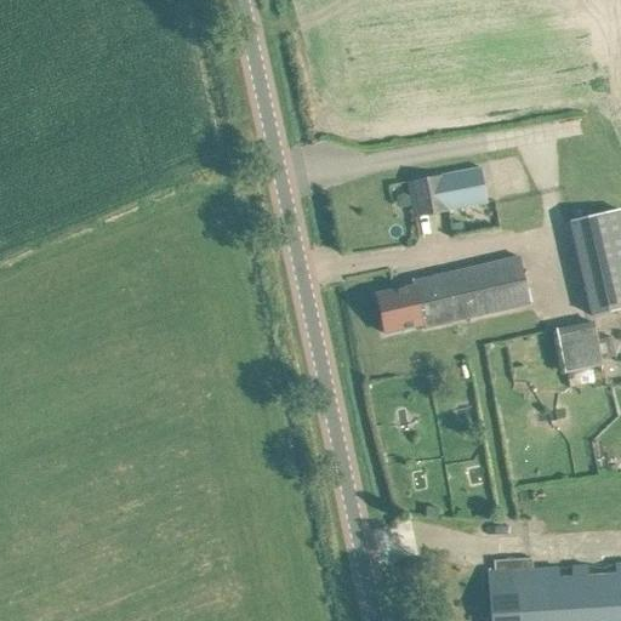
[(488,203),(482,169),(444,176),(450,210),(488,203)]
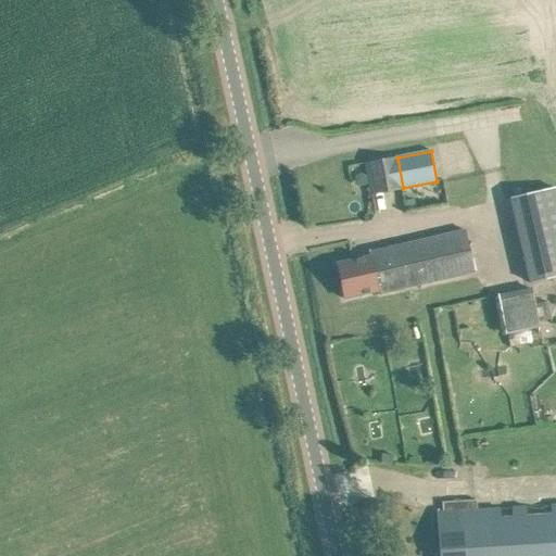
[(555,194),(554,187),(509,197),(531,282),(555,276),(555,194)]
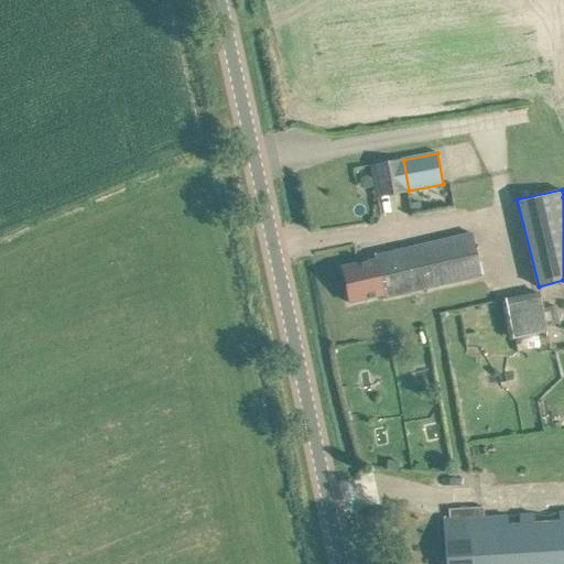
[(472,234),(396,251),(373,257),(375,260),(382,299),(403,294),(481,275),(472,234)]
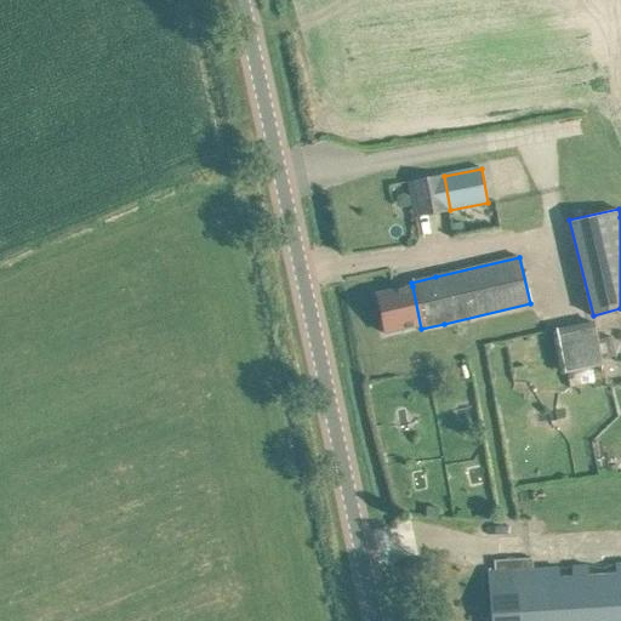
[(383,334),(420,325),(412,286),(375,295),(383,334)]
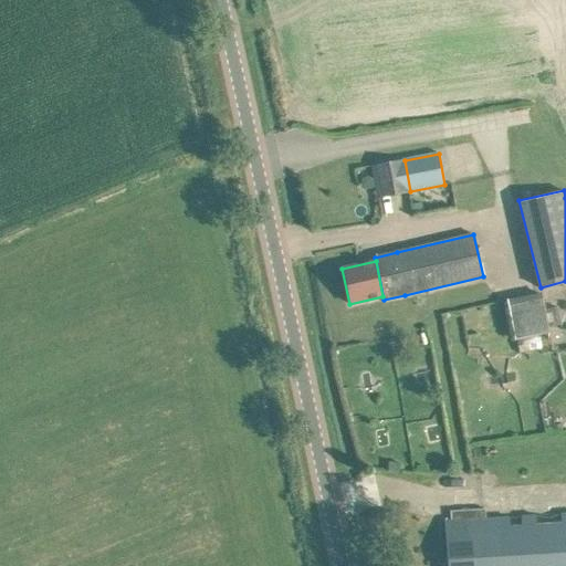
[(547,294),(512,297),(516,337),(551,334),(547,294)]
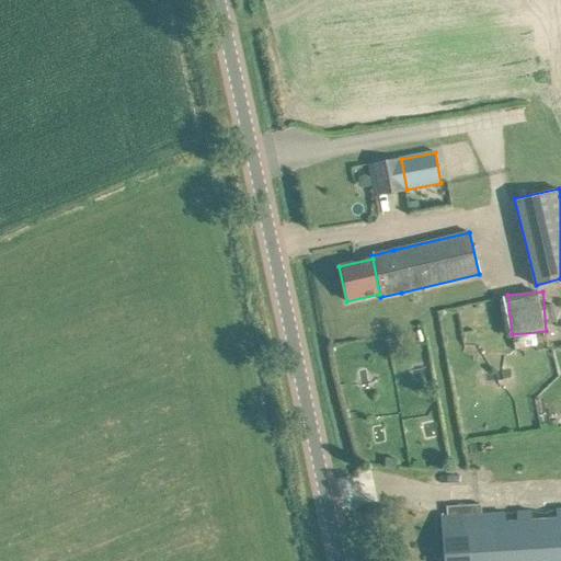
[(446,516),(439,516),(443,560),(560,560),(560,507),(482,514),(481,504),(447,506),(448,516),(446,516)]
